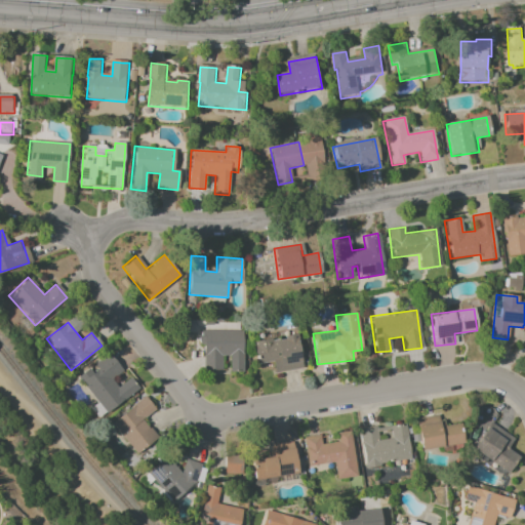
[(242,330),(197,331),(197,345),(202,345),(202,370),(220,370),(220,356),(229,356),(229,371),(242,371),(242,330)]
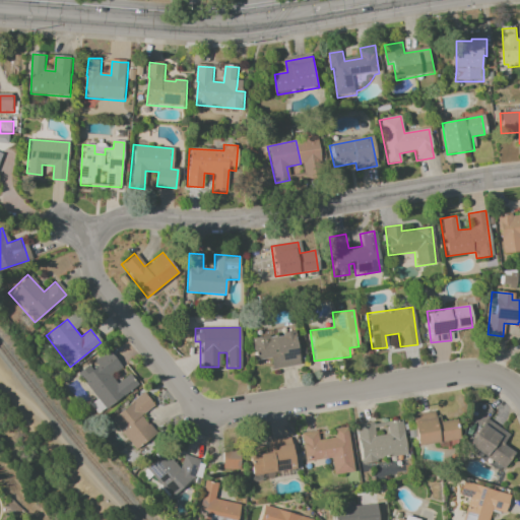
[(299,366),(294,330),(279,332),(280,335),(251,338),(254,361),(272,359),(273,369),(299,366)]
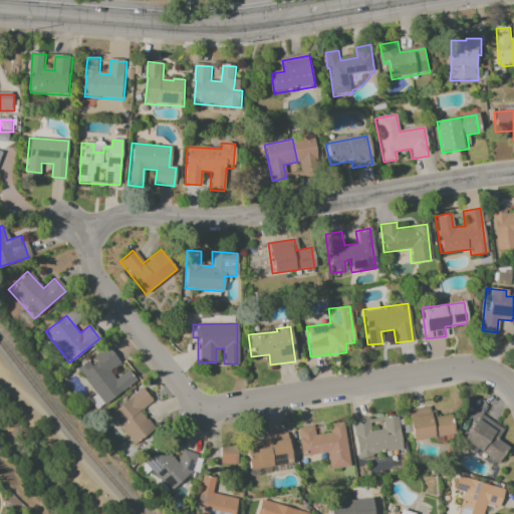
[(75,369),(103,406),(136,380),(126,369),(114,379),(107,371),(118,362),(105,345),(75,369)]
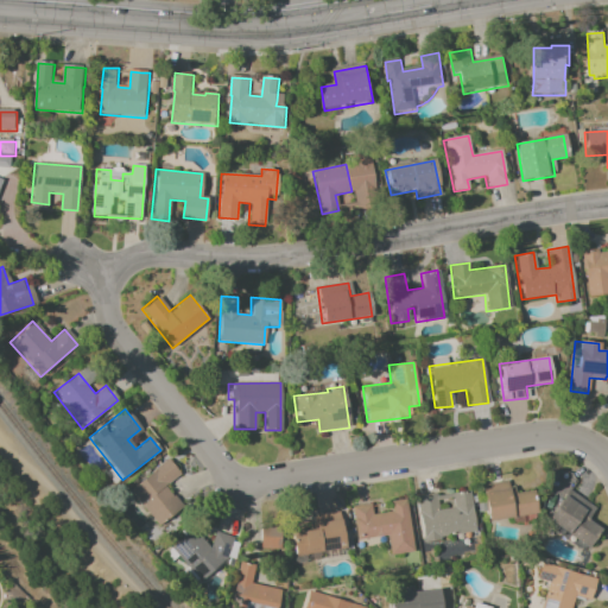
[(165,485),(179,474),(168,460),(128,489),(157,527),(183,507),(165,485)]
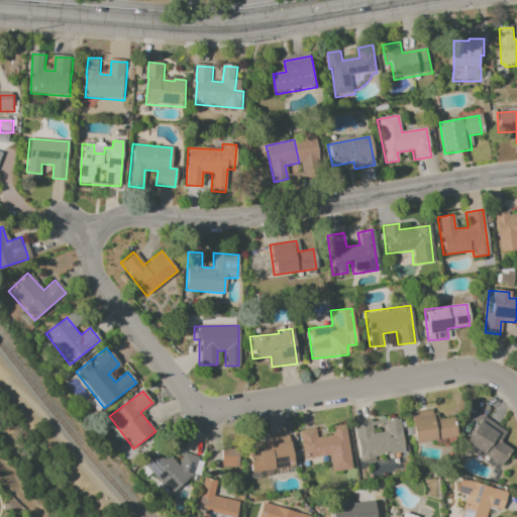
[(410,412),(413,442),(455,437),(453,417),(434,419),(433,409),(410,412)]
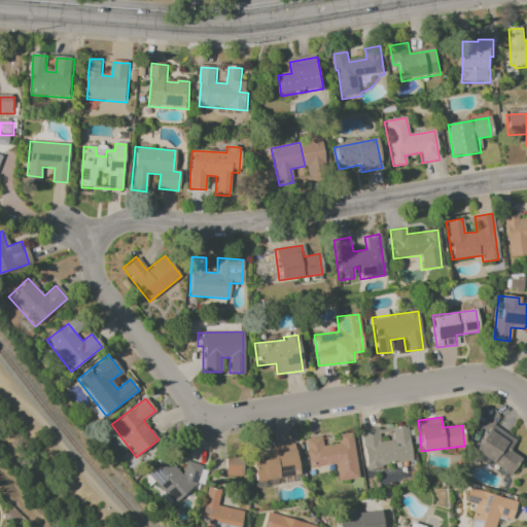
[(472,452),(508,476),(520,458),(508,451),(516,440),(491,423),(472,452)]
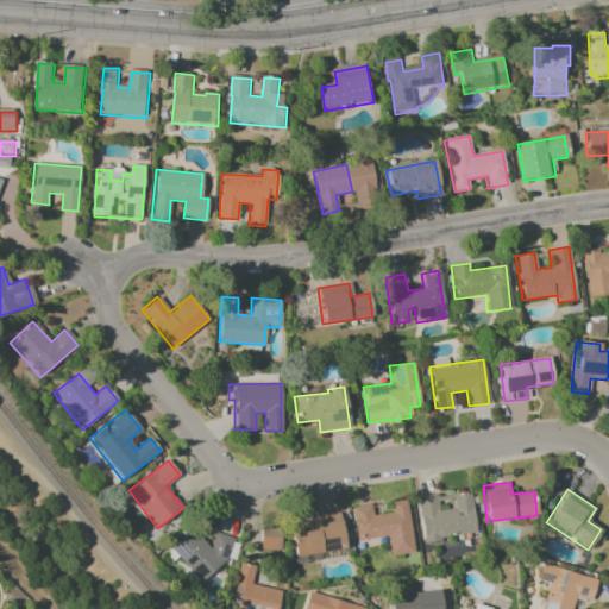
[(416,496),(421,540),(475,535),(470,491),(438,496),(438,494),(416,496)]
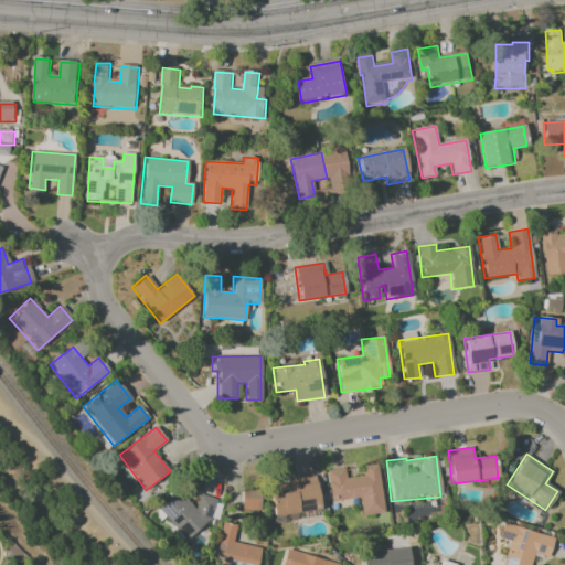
[(326,470),(330,501),(359,498),(361,516),(383,513),(376,464),(361,466),(362,475),(345,478),(343,468),(326,470)]
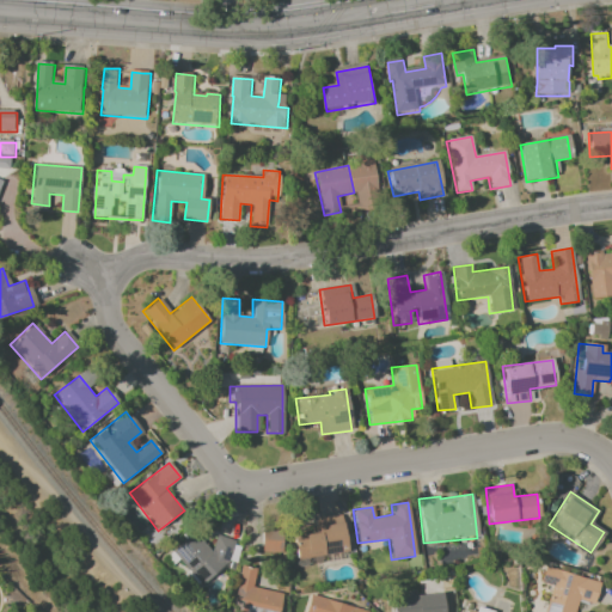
[(347,552),(340,515),(314,519),(317,533),(292,537),(297,561),(347,552)]
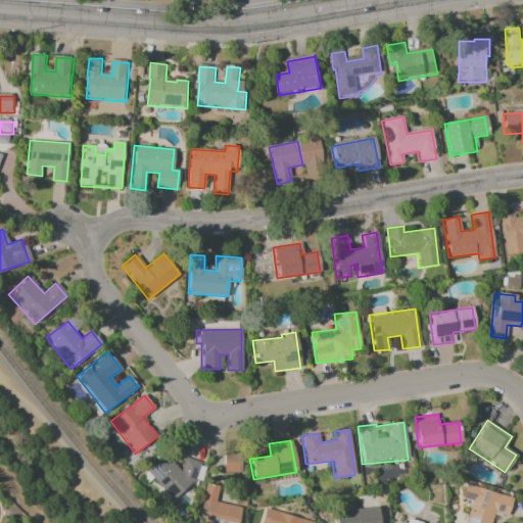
[(239,472),(239,453),(223,453),(223,473),(239,472)]
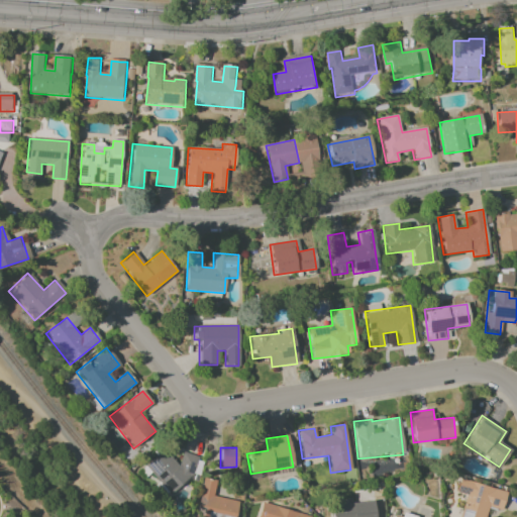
[(175,463),(161,449),(143,466),(169,493),(199,464),(188,451),(175,463)]
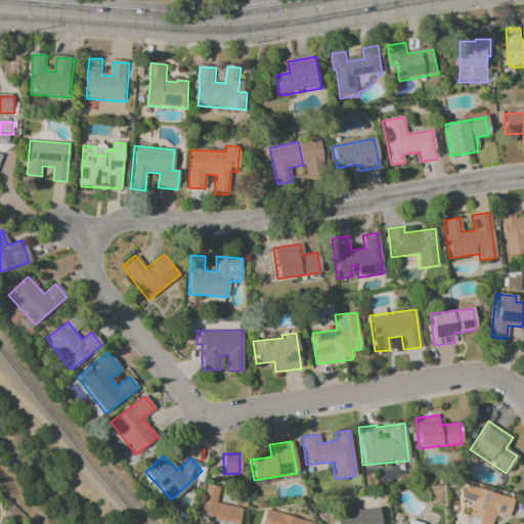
[(236,523),(241,508),(216,503),(219,487),(207,485),(199,521),(212,523),(236,523)]
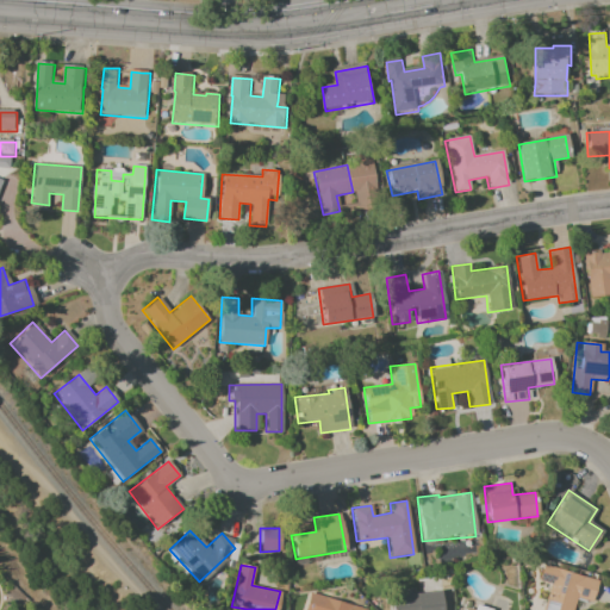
[(542,609),(571,609),(574,599),(591,603),(597,578),(541,566),(539,582),(548,584),(542,609)]
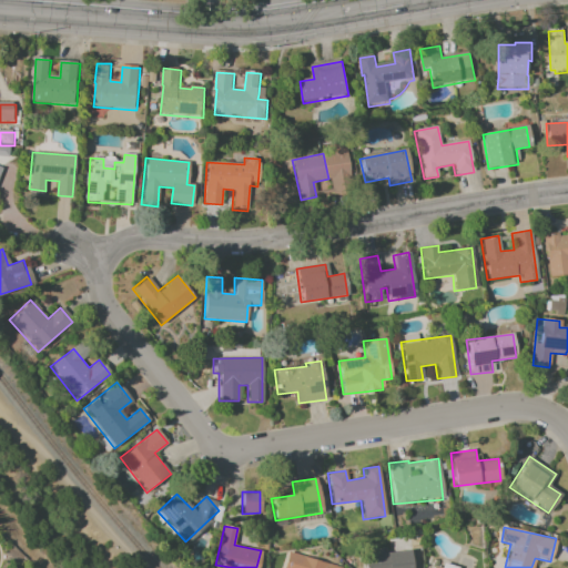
[(411,567),(409,550),(363,555),(363,567),(411,567)]
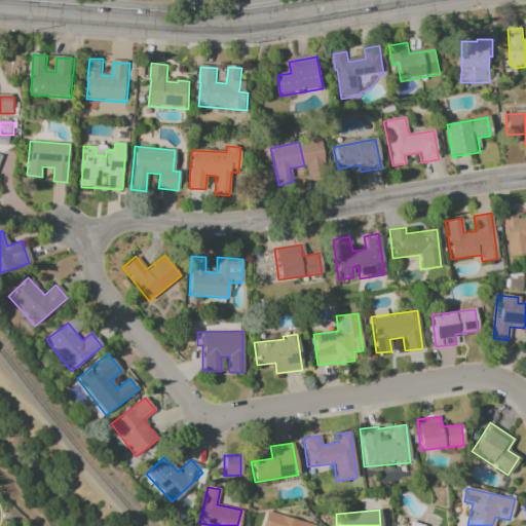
[(314,525),(315,525),(266,511),(261,525),(314,525)]
